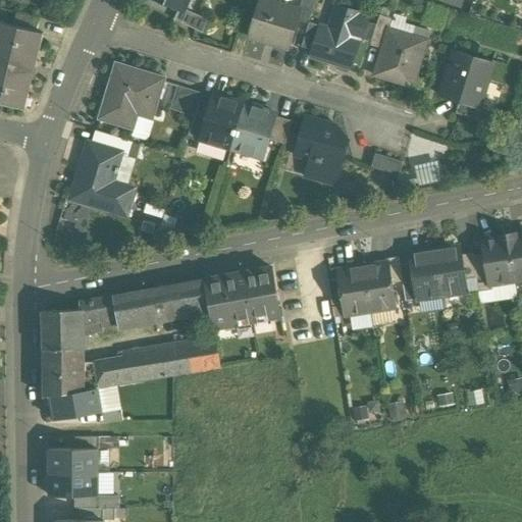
[(188,0),(158,0),(180,9),(184,11),(185,9),(188,0)]
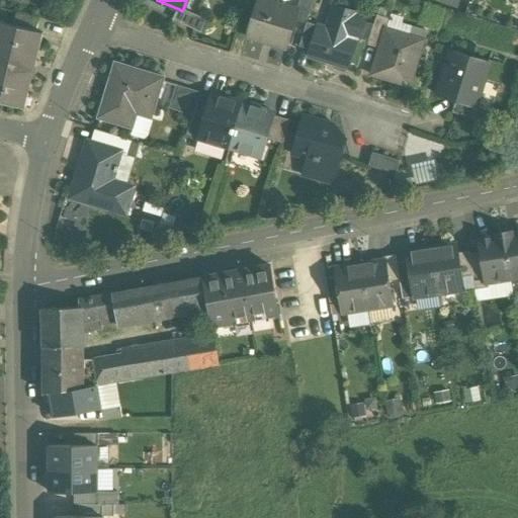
[(297,11),(260,0),(259,0),(248,38),(286,51),(295,21),(298,11),(297,11)]
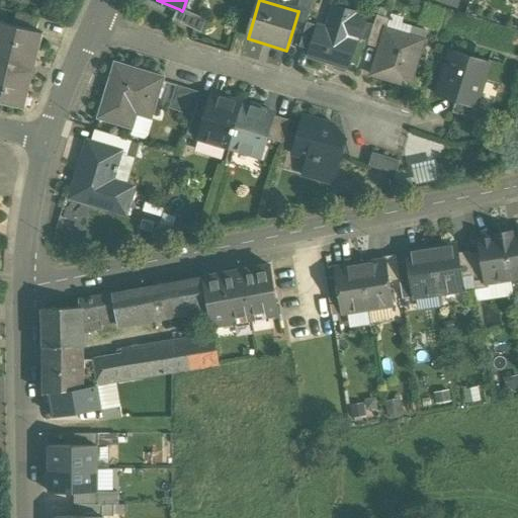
[(314,0),(300,0),(297,11),(298,11),(295,21),(307,25),(307,23),(314,0)]
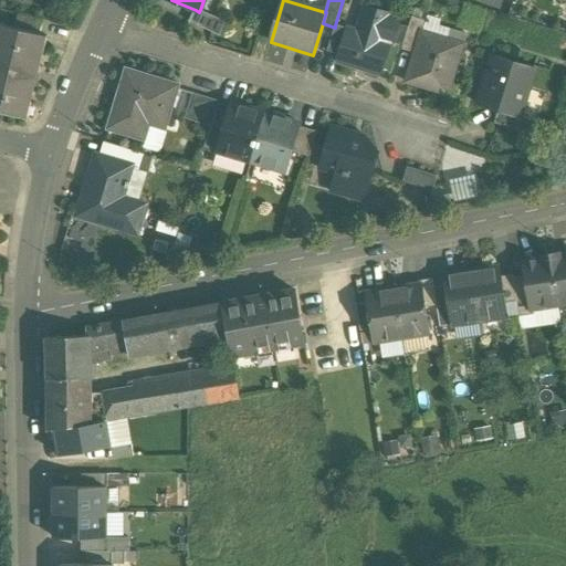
[(398,19),(365,8),(357,32),(348,30),(339,56),(338,63),(380,75),(398,19)]
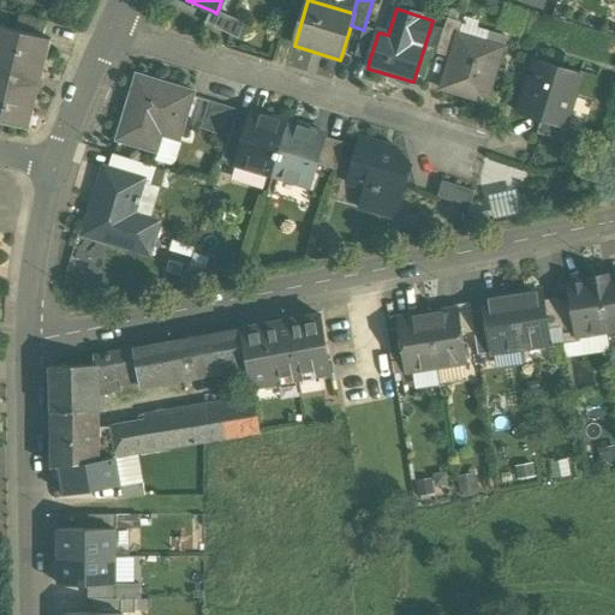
[(246,24),(218,11),(216,13),(213,11),(207,24),(240,40),(246,24)]
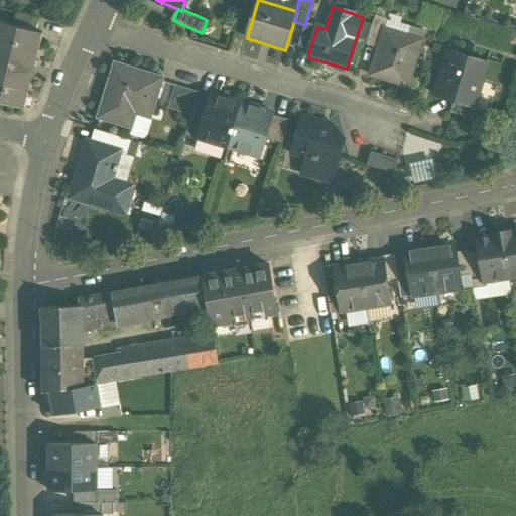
[(39,19),(16,14),(13,26),(36,32),(39,19)]
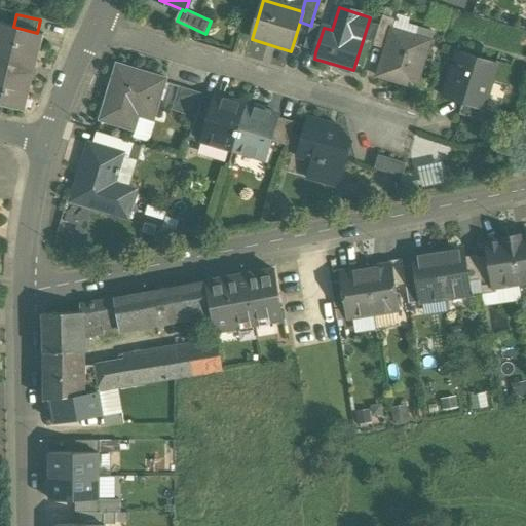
[(397,20),(383,15),(374,45),(385,48),(390,30),(393,30),(397,20)]
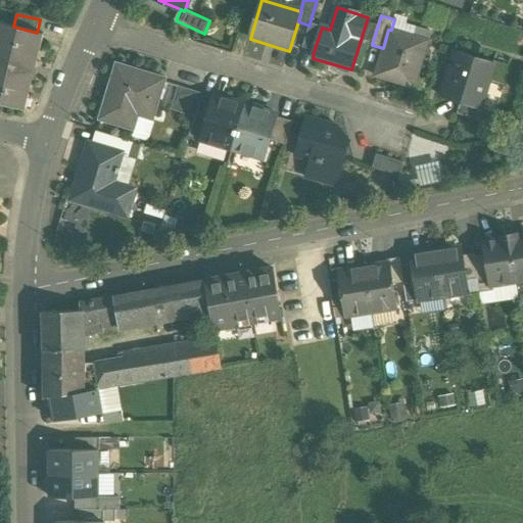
[(13,27),(0,24),(0,104),(24,110),(43,34),(37,33),(13,27)]
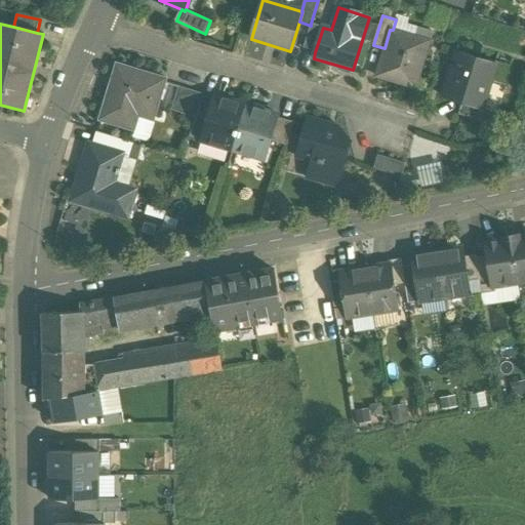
[(311,26),(304,48),(315,52),(323,28),(311,24),(311,26)]
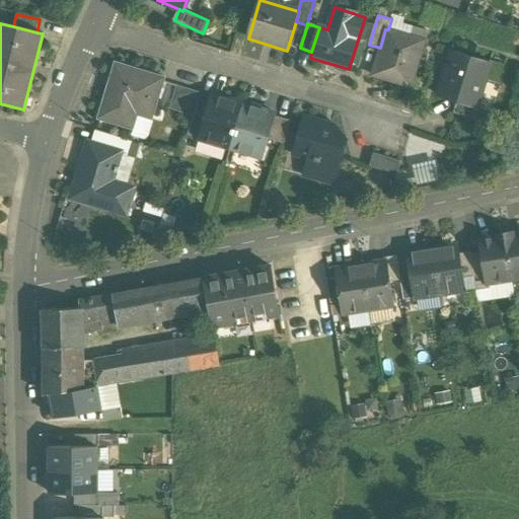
[(388,29),(385,29),(380,48),(372,75),(412,87),(425,41),(388,29)]
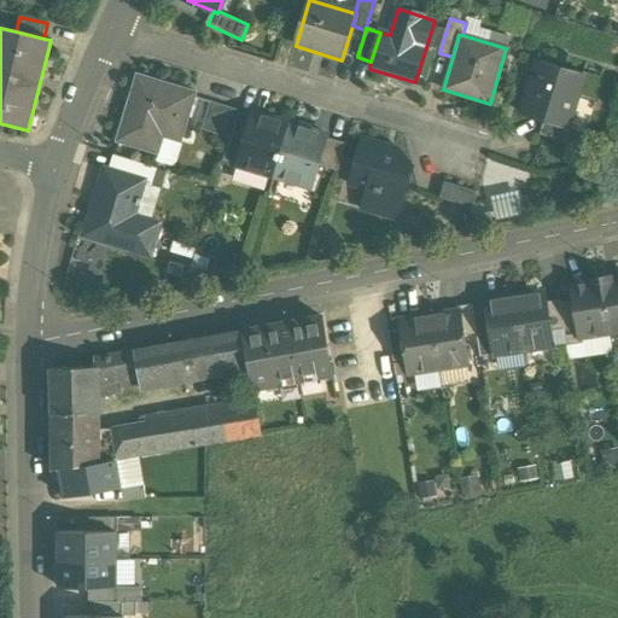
[(586,75),(538,60),(522,114),(544,121),(569,129),(570,128),(586,75)]
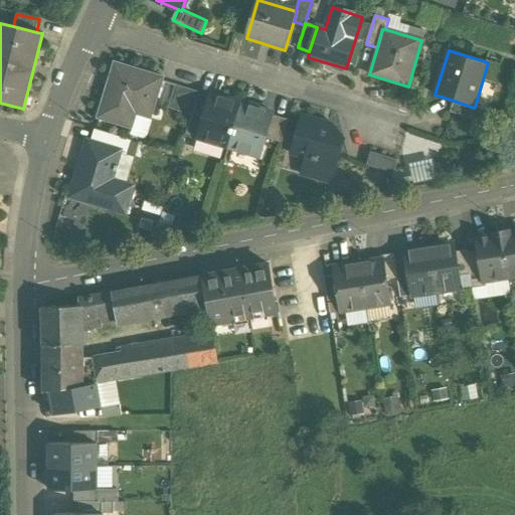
[(163,78),(114,63),(108,81),(110,81),(99,119),(130,129),(135,115),(151,120),(163,78)]
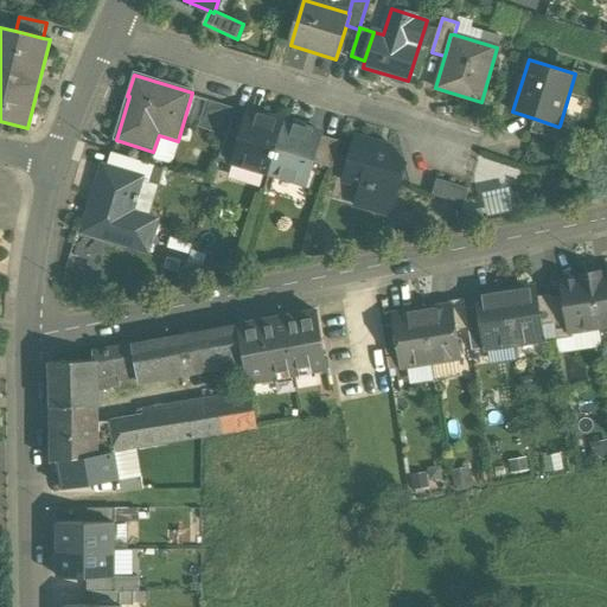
[(235,109),(208,101),(199,127),(227,135),(234,109),(235,109)]
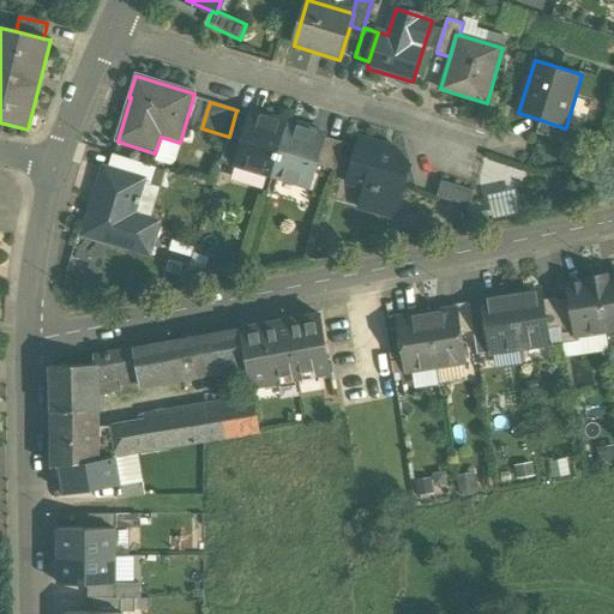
[(252,115),(236,110),(229,137),(244,142),(252,115)]
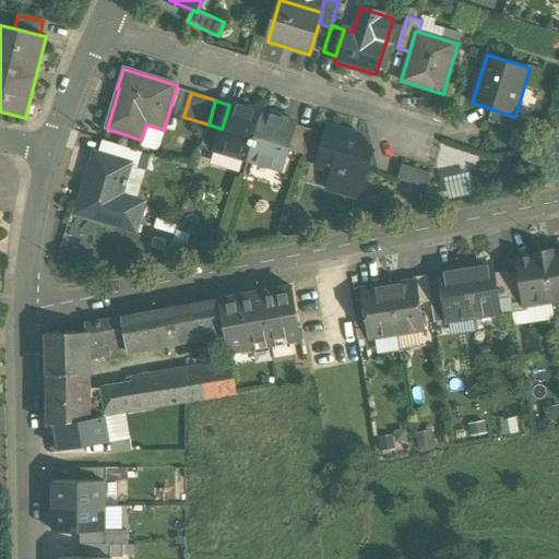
[(263,114),(229,103),(229,105),(222,129),(215,151),(248,162),(263,114)]
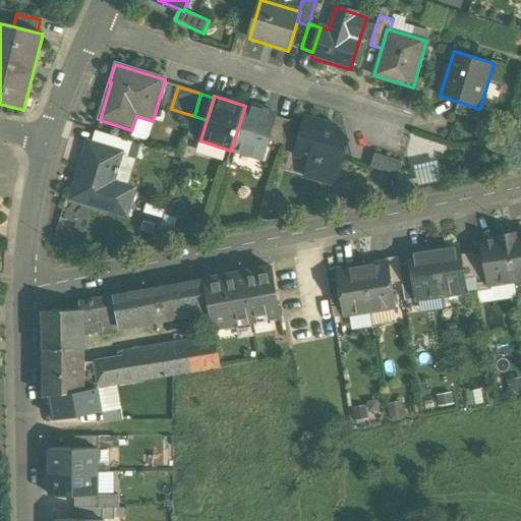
[(479,109),(459,102),(456,113),(490,124),(494,112),(480,108),(479,109)]
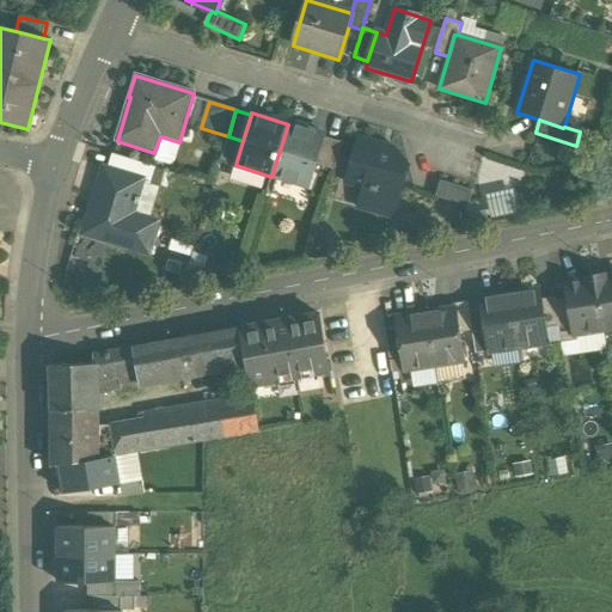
[(325,136),(288,124),(271,177),(308,188),(317,165),(325,138),(325,136)]
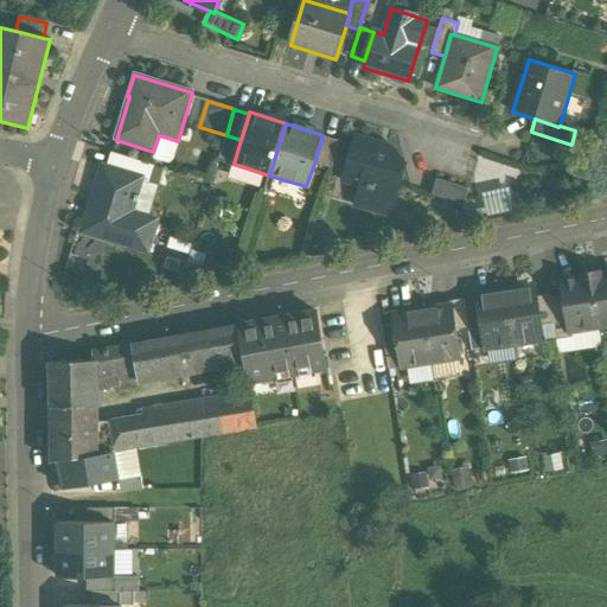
[(340,142),(323,136),(314,164),(332,170),(340,142)]
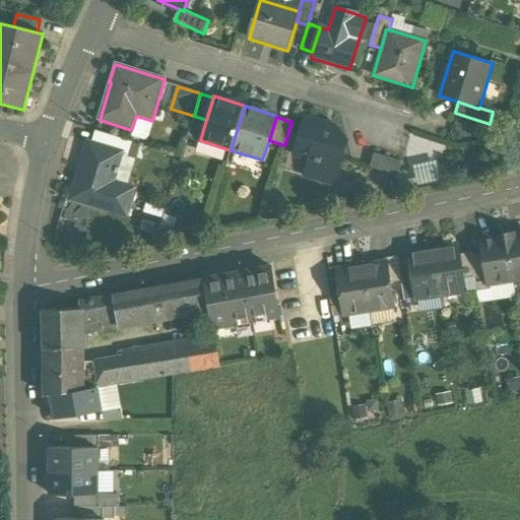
[(337,126),(307,118),(296,155),(315,160),(310,178),(334,185),(347,140),(334,137),(337,126)]
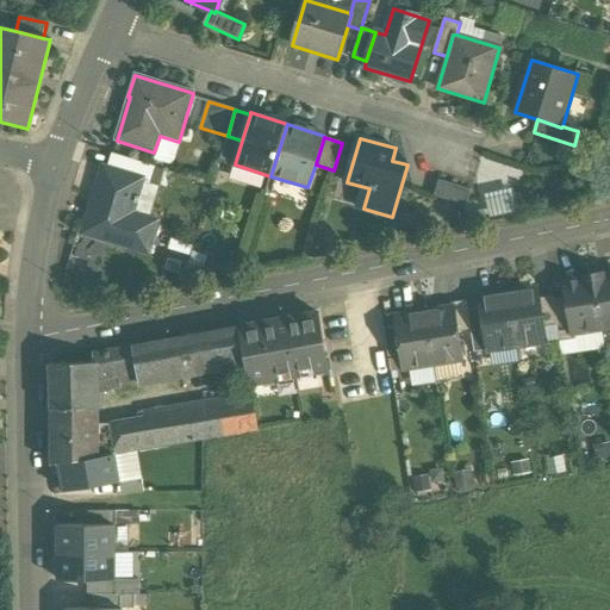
[(154,167),(112,154),(107,169),(149,182),(154,167)]
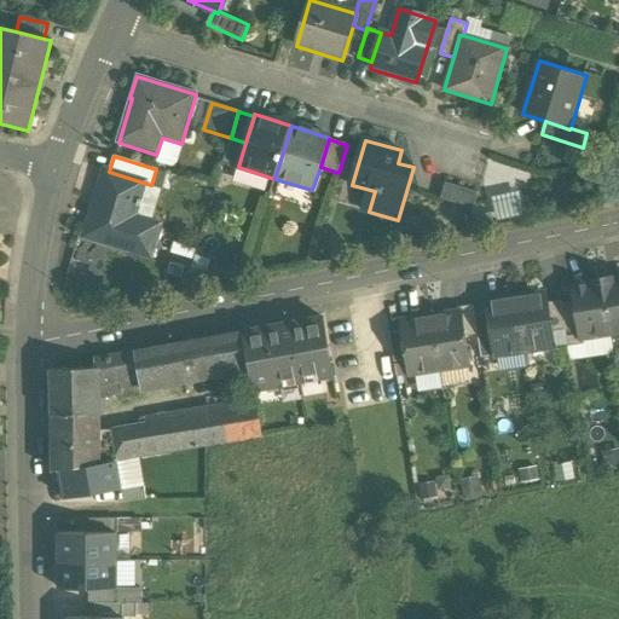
[(109,172),(104,171),(85,236),(108,243),(149,256),(158,225),(134,218),(138,206),(140,207),(142,202),(139,201),(144,184),(151,186),(151,185),(109,172)]
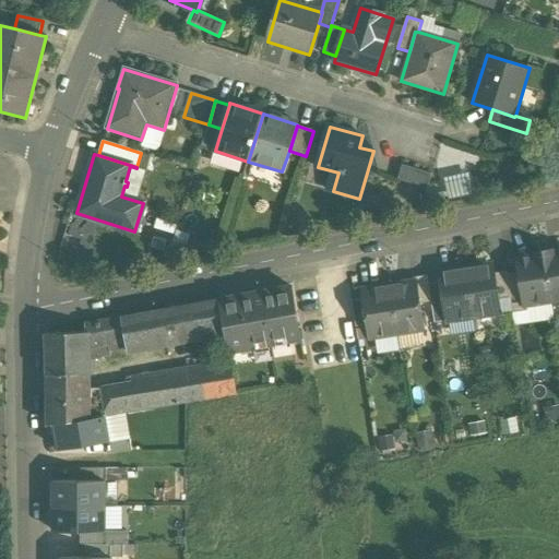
[(431,174),(403,165),(399,179),(427,188),(431,174)]
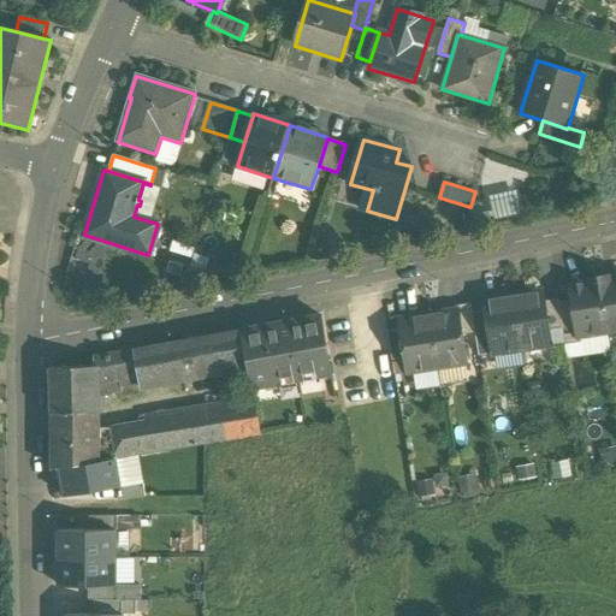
[(507,196),(493,193),(489,211),(502,214),(507,196)]
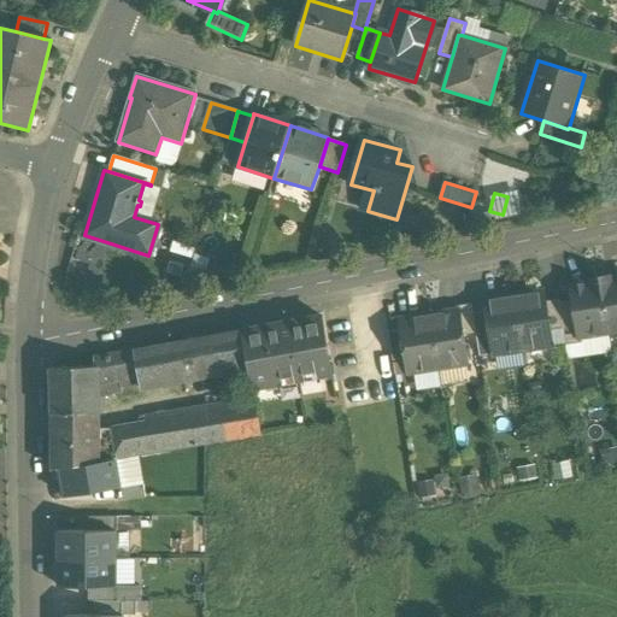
[(148,256),(107,242),(106,247),(147,260),(148,256)]
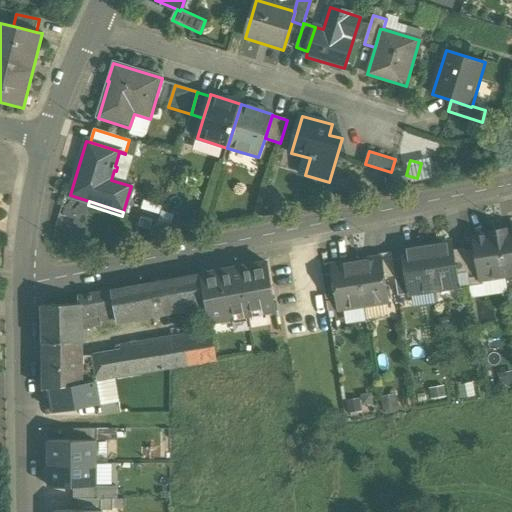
[(511,229),(497,232),(504,275),(511,273),(511,229)]
